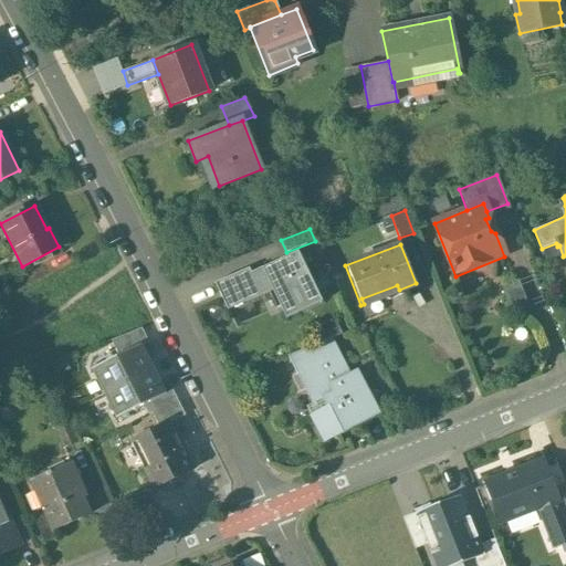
[(297,252),(262,269),(269,282),(286,318),(321,301),(297,252)]
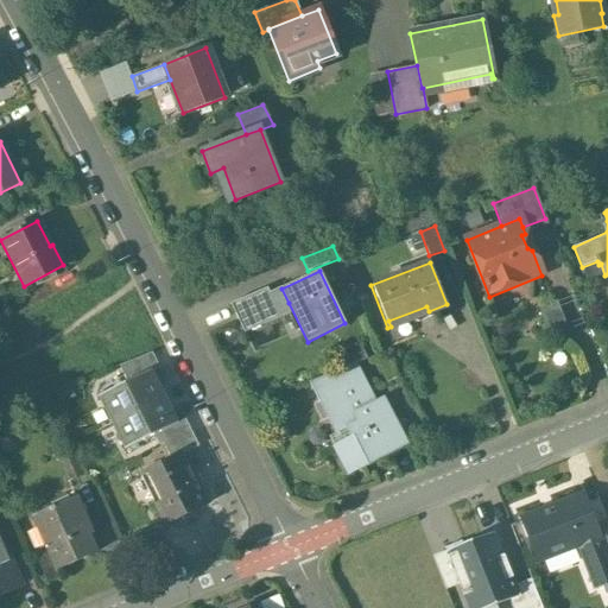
[(267,287),(230,304),(242,330),(279,314),(277,309),(289,303),(283,291),(271,297),(267,287)]
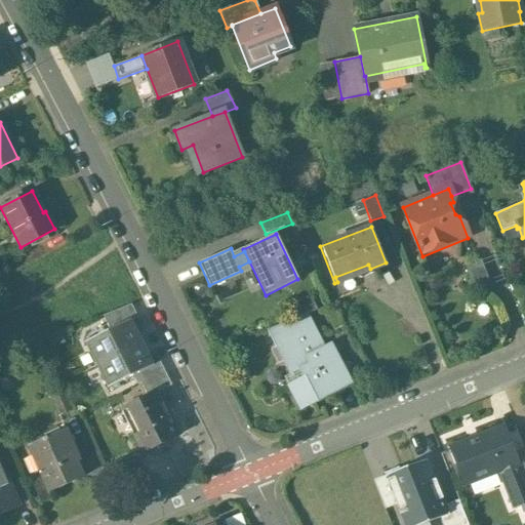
[(307,297),(293,304),(292,309),(294,313),(292,314),(294,319),(306,315),(317,310),(312,299),(307,297)]
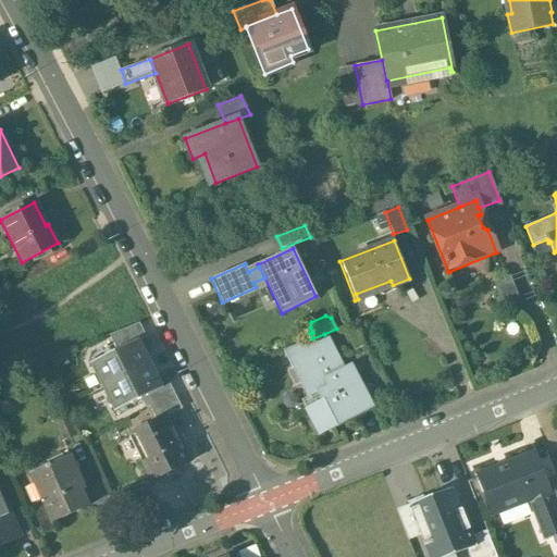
[(139,323),(109,335),(116,350),(139,339),(139,341),(147,337),(139,323)]
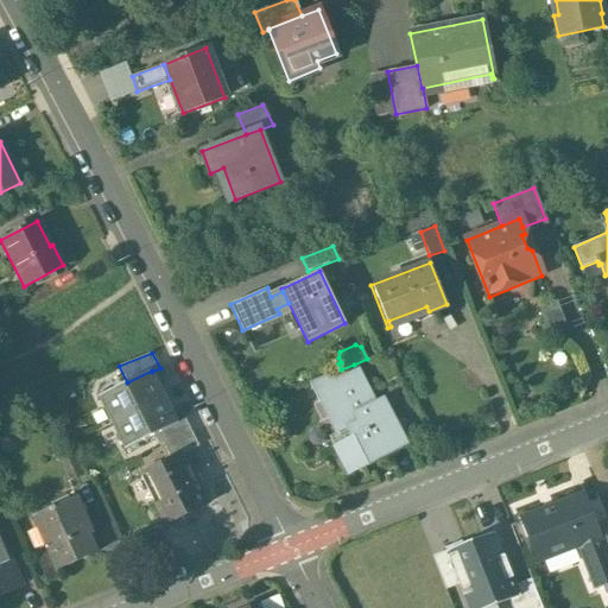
[(341,369),(309,381),(335,434),(329,436),(334,445),(333,445),(348,475),(405,444),(381,398),(372,403),(367,393),(368,392),(354,365),(341,369)]
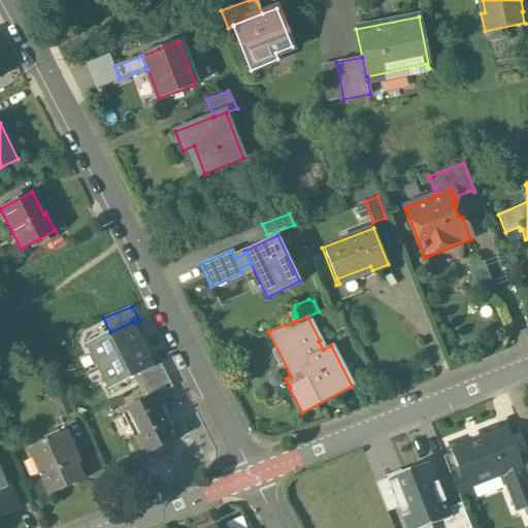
[(110,332),(86,344),(97,368),(143,344),(132,323),(132,322),(110,332)]
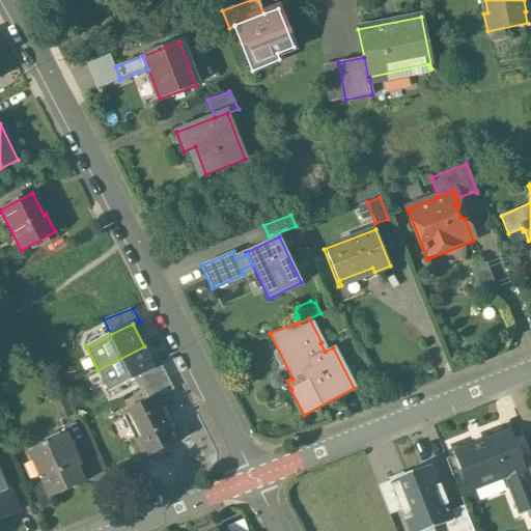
[(144,346),(98,370),(109,393),(135,381),(156,369),(155,368),(144,346)]
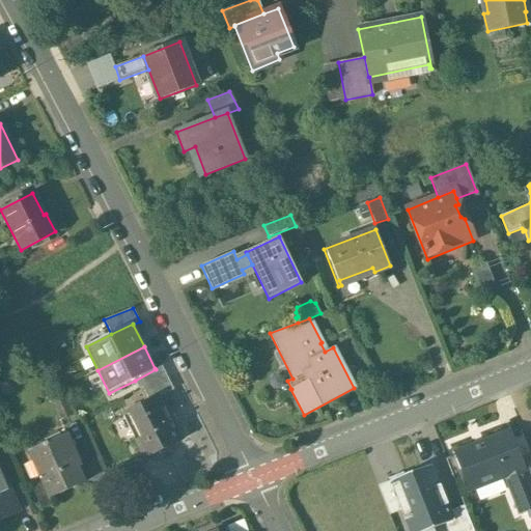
[(156,369),(135,381),(139,390),(143,388),(143,389),(167,376),(162,365),(155,368),(156,369)]
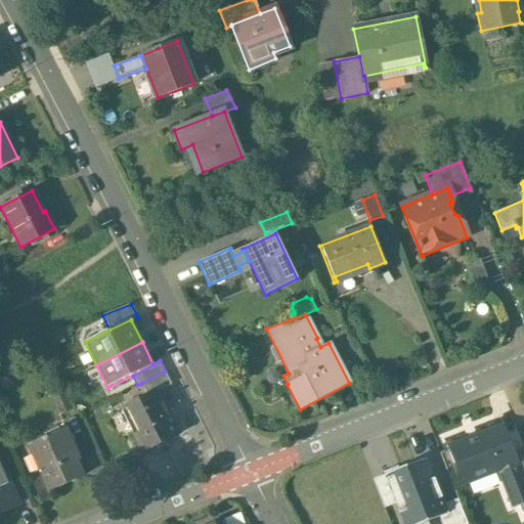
[(5,370),(3,370),(1,372),(0,370),(0,389),(1,390),(4,390),(7,390),(9,389),(10,387),(12,385),(13,383),(13,381),(12,378),(11,376),(10,374),(8,372),(5,370)]
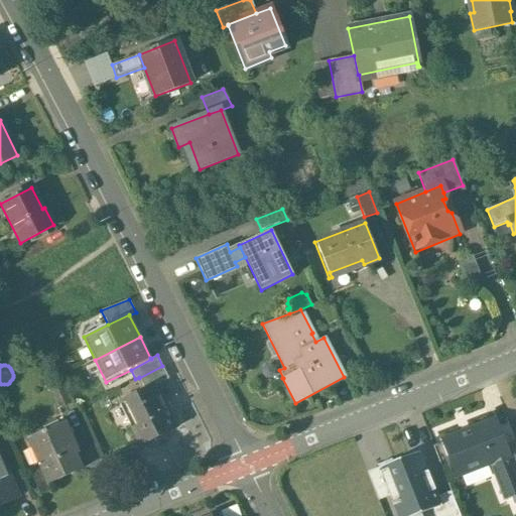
[(161,404),(152,385),(119,402),(141,445),(175,427),(163,403),(161,404)]
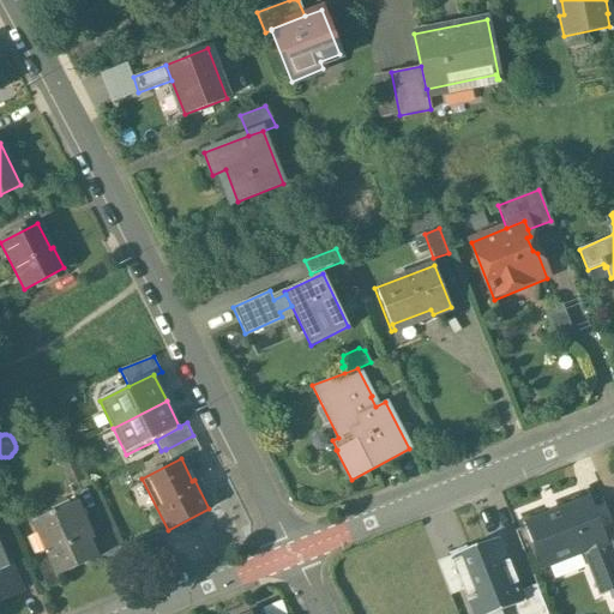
[(589,501),(528,524),(545,566),(584,551),(605,542),(600,529),(589,501)]
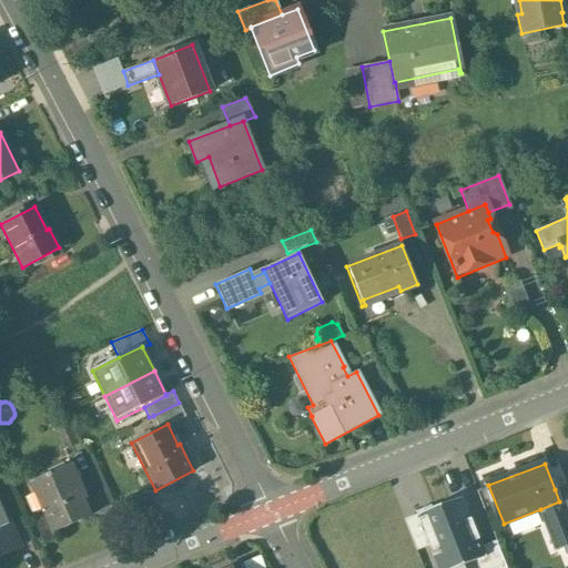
[(71,466),(32,482),(52,533),(89,517),(81,499),(84,498),(71,466)]
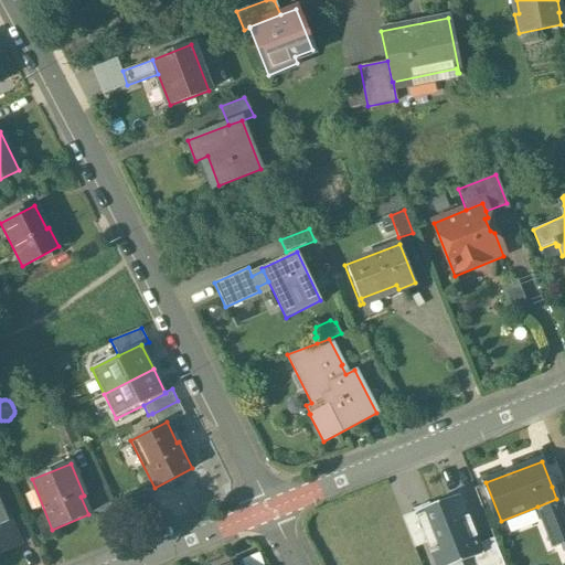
[(564,514),(564,481),(552,487),(556,499),(563,515),(564,514)]
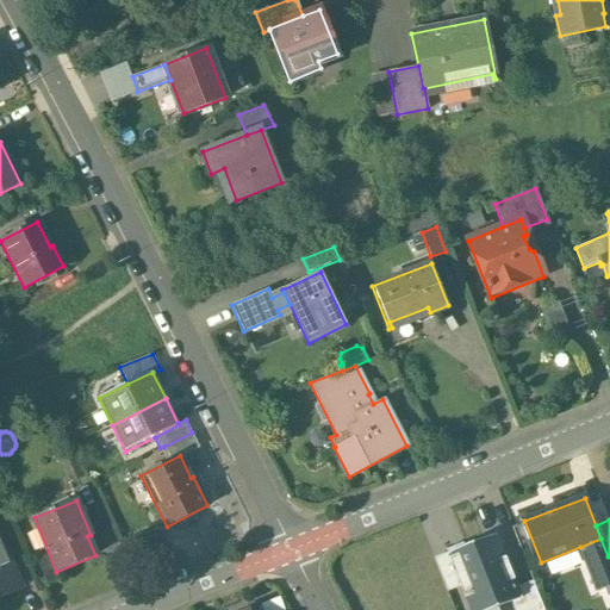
[(497,534),(465,547),(462,543),(446,549),(470,609),(498,609),(498,608),(511,602),(522,598),(518,586),(497,534)]
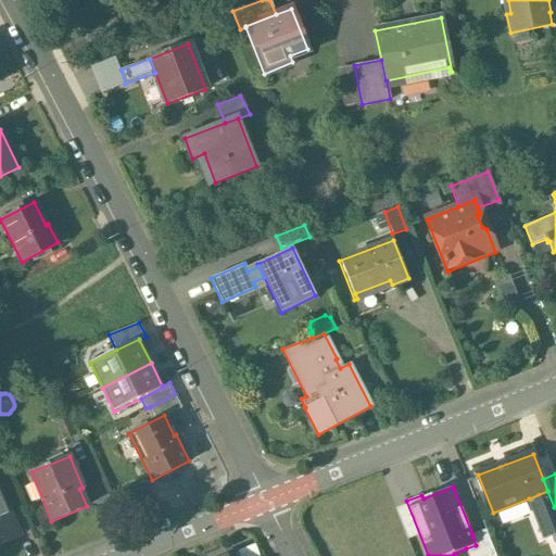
[(547,491),(529,498),(544,538),(553,534),(555,541),(555,540),(555,506),(554,507),(547,491)]
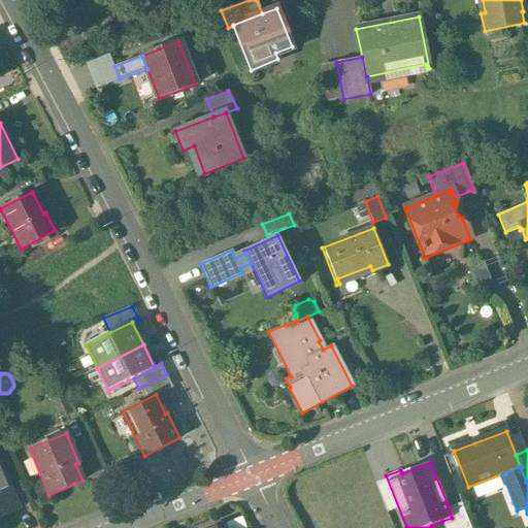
[(0,471),(0,517),(17,509),(0,471)]
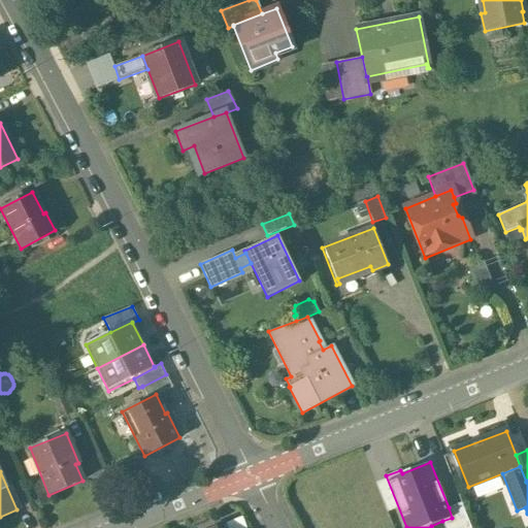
[(470,527),(462,503),(449,507),(452,518),(442,521),(444,527),(470,527)]
